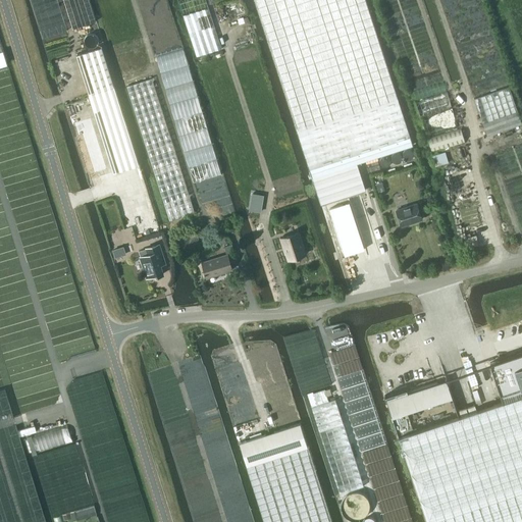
[(63,0),(72,29),(95,21),(88,0),(63,0)]
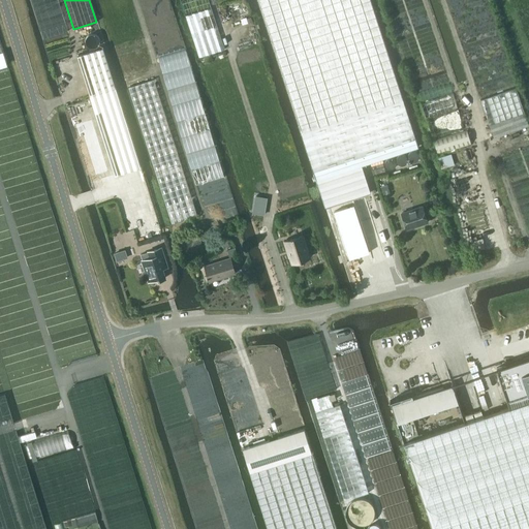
[(257,0),(314,172),(415,138),(370,0),(257,0)]
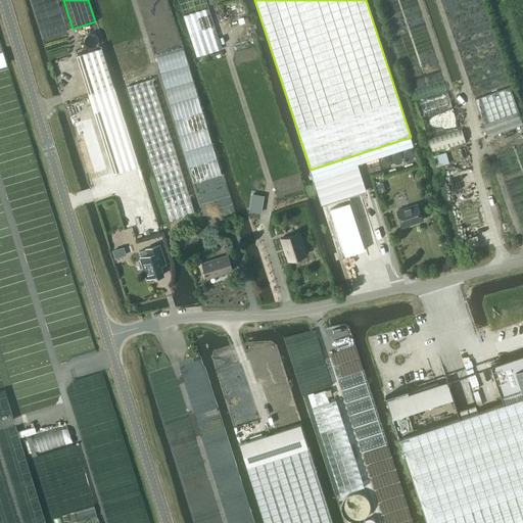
[(208,8),(184,15),(196,56),(221,49),(208,8)]
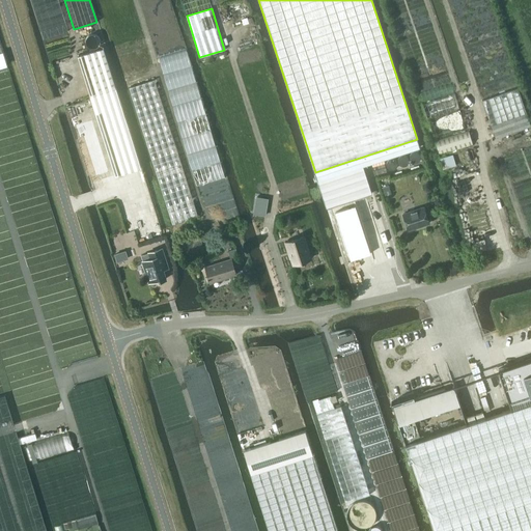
[(103,48),(77,56),(90,95),(116,87),(103,48)]
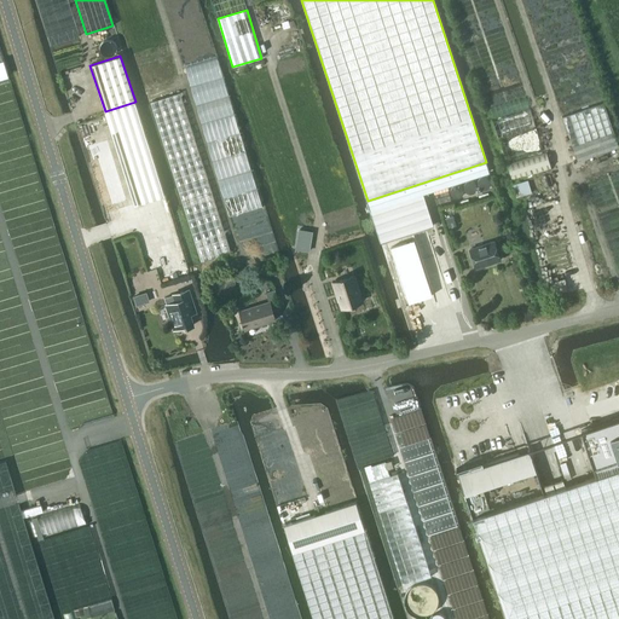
[(149,103),(200,261),(230,252),(178,93),(149,103)]
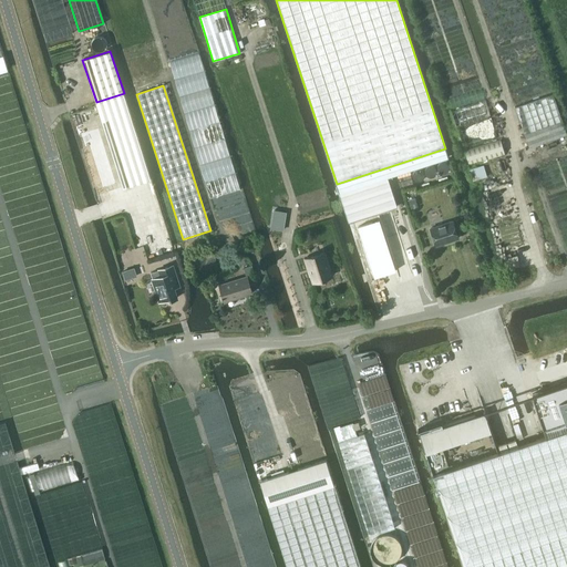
[(124,93),(96,102),(123,187),(151,178),(124,93)]
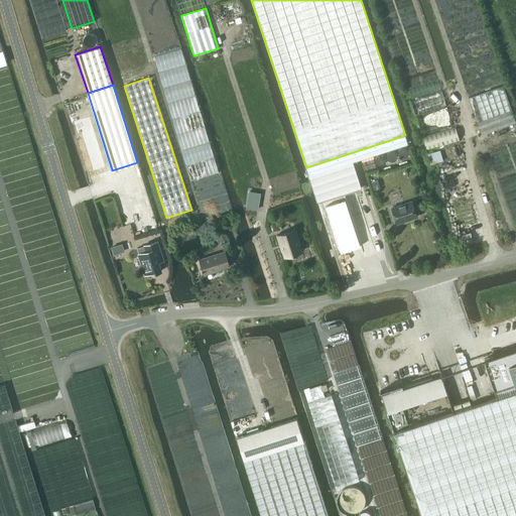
[(503,86),(469,98),(482,135),(515,123),(503,86)]
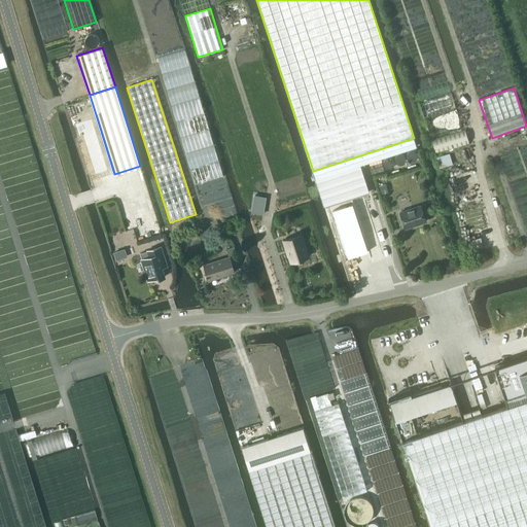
[(465,129),(431,139),(436,154),(469,144),(465,129)]
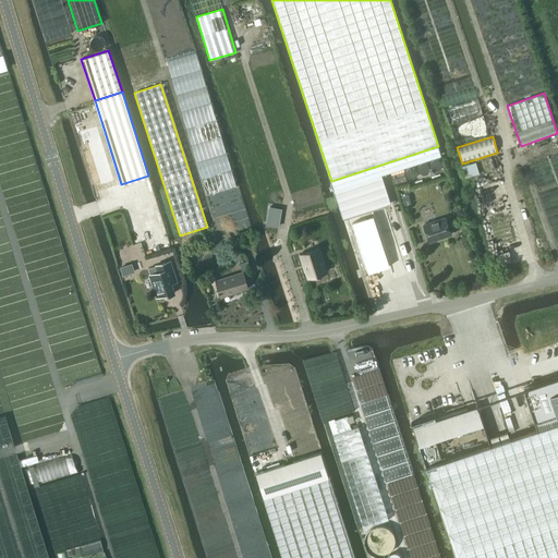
[(438,146),(331,181),(334,189),(440,155),(438,146)]
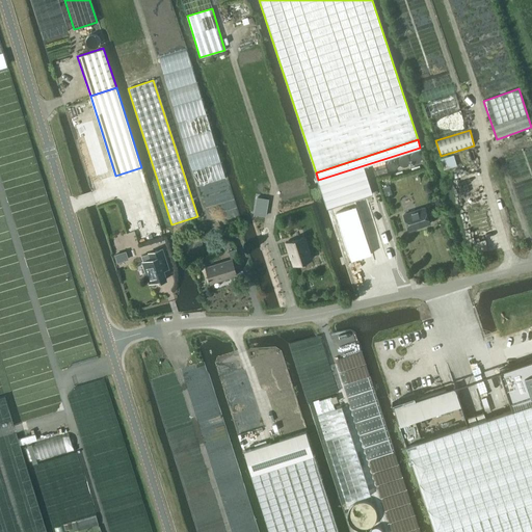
[(457,165),(454,155),(441,159),(444,168),(457,165)]
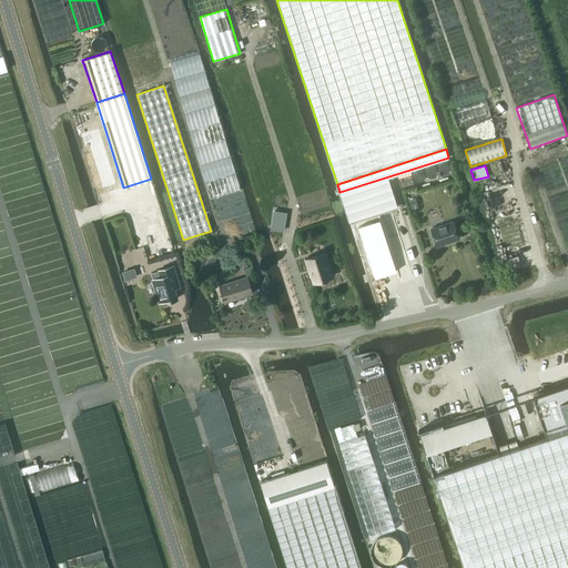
[(379,220),(358,227),(375,279),(396,271),(379,220)]
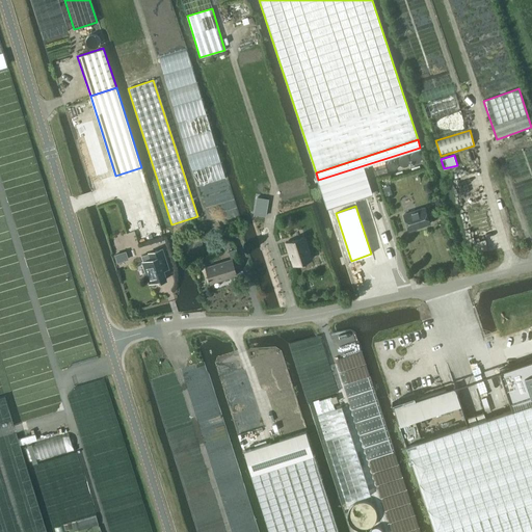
[(402,214),(407,230),(429,223),(424,208),(402,214)]
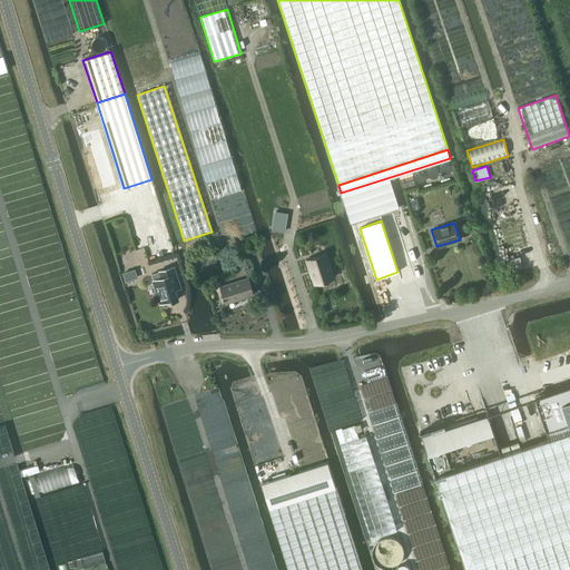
[(225,248),(217,251),(219,258),(227,256),(225,248)]
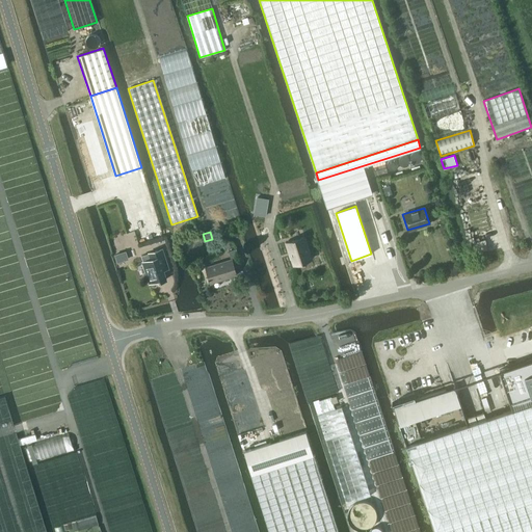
[(294,265),(310,260),(308,253),(309,253),(303,237),(287,242),(294,265)]
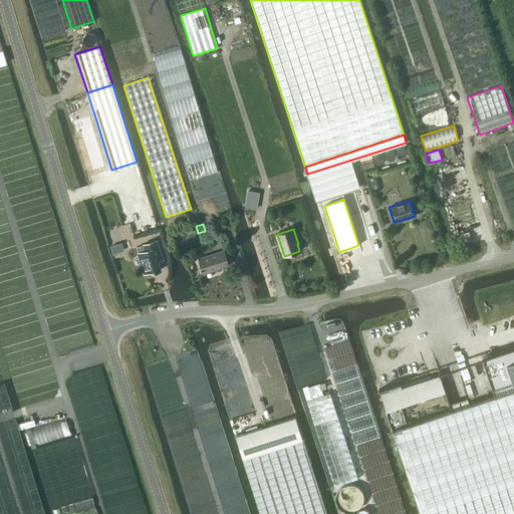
[(154,272),(161,270),(156,254),(161,252),(157,241),(144,245),(146,250),(138,253),(145,273),(153,270),(154,272)]
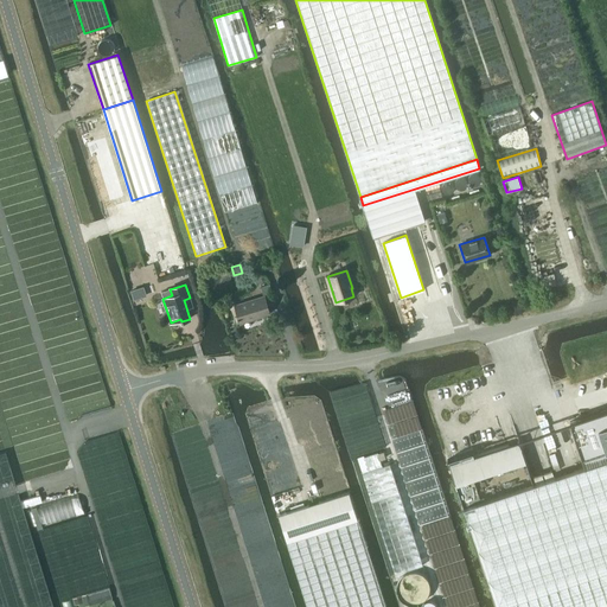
[(262,295),(251,299),(234,305),(238,323),(268,314),(269,313),(266,305),(274,302),(268,285),(260,287),(262,295)]
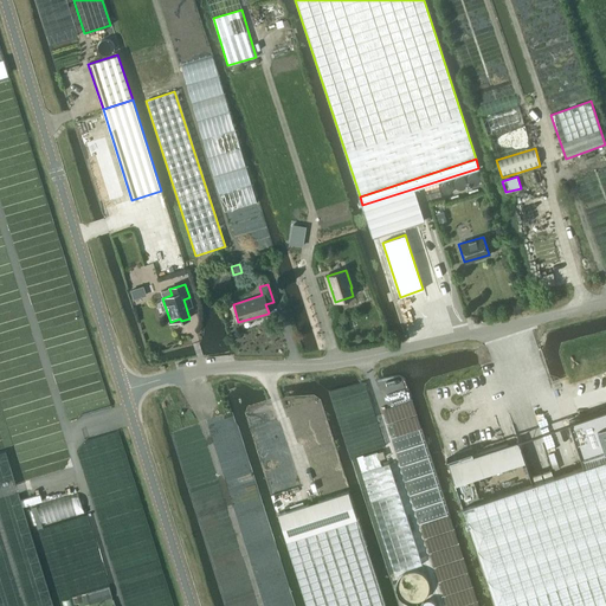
[(361,471),(381,465),(376,451),(363,456),(362,455),(356,457),(361,471)]
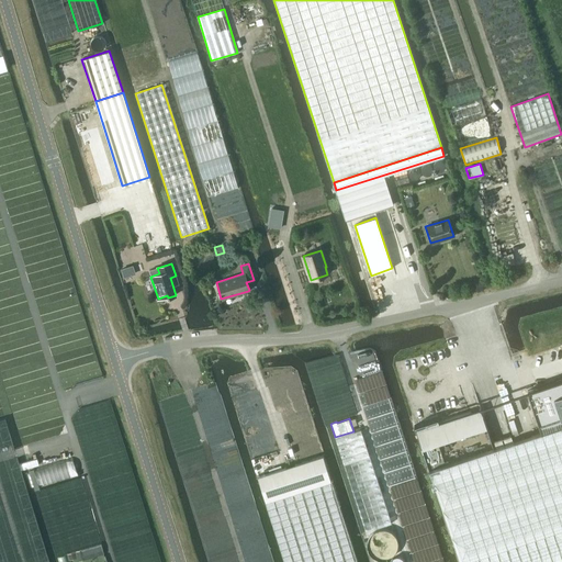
[(459,561),(561,561),(561,424),(428,470),(459,561)]
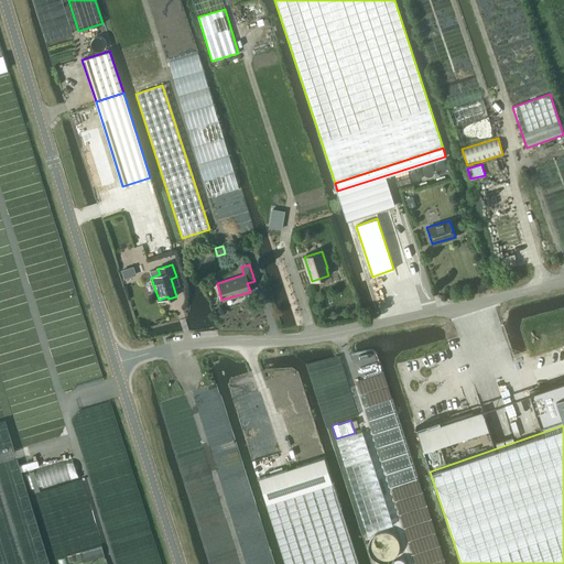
[(335,440),(350,488),(366,534),(392,527),(361,432),(335,440)]
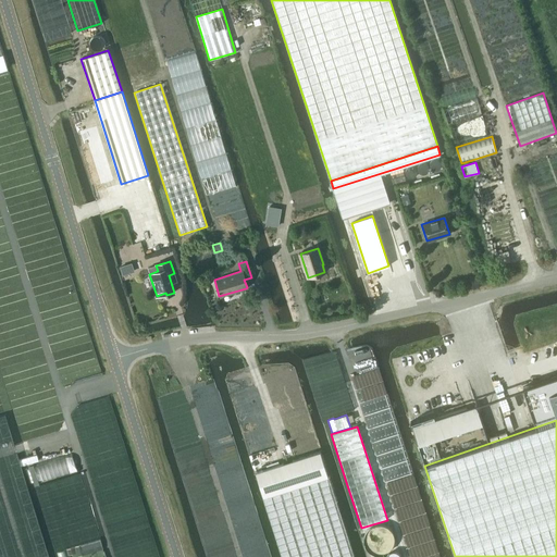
[(434,441),(418,446),(424,465),(441,459),(434,441)]
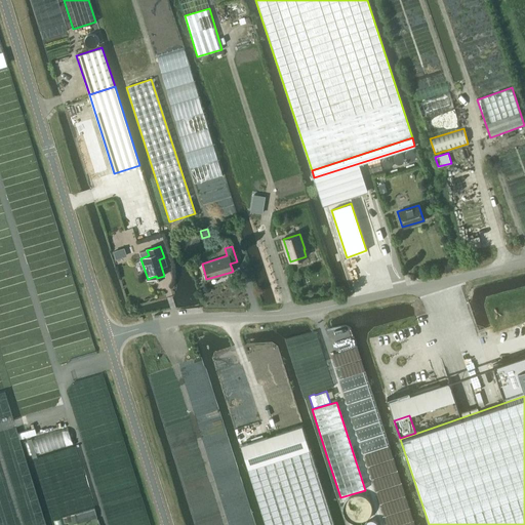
[(301,426),(240,445),(247,469),(310,449),(301,426)]
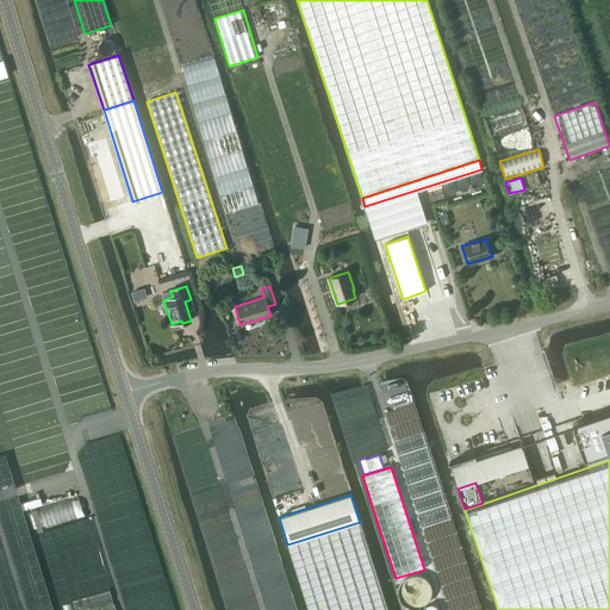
[(38,531),(85,517),(78,497),(32,510),(38,531)]
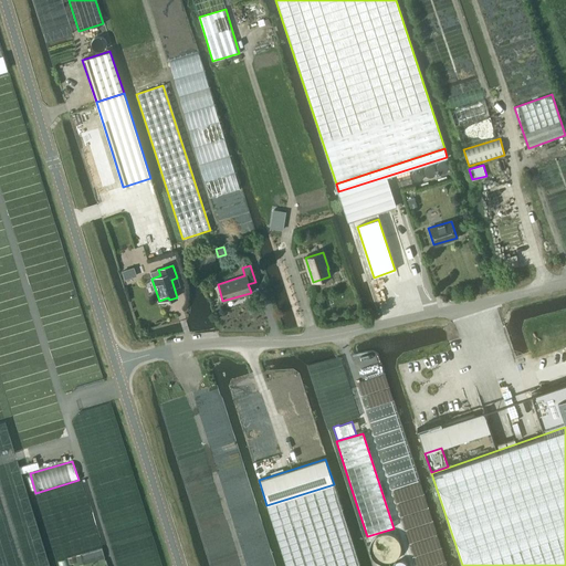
[(359,565),(334,484),(266,505),(285,565),(359,565)]
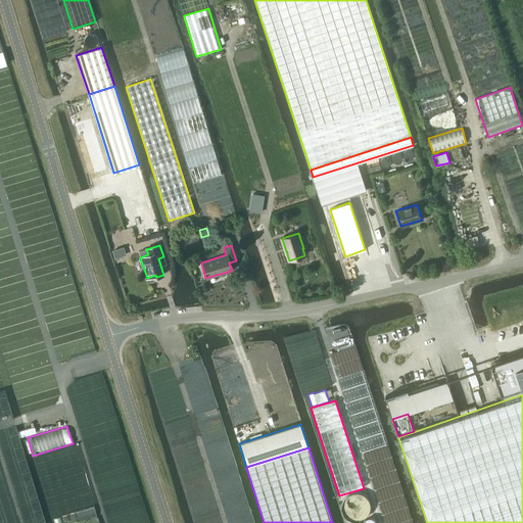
[(94,506),(70,513),(74,522),(97,515),(94,506)]
